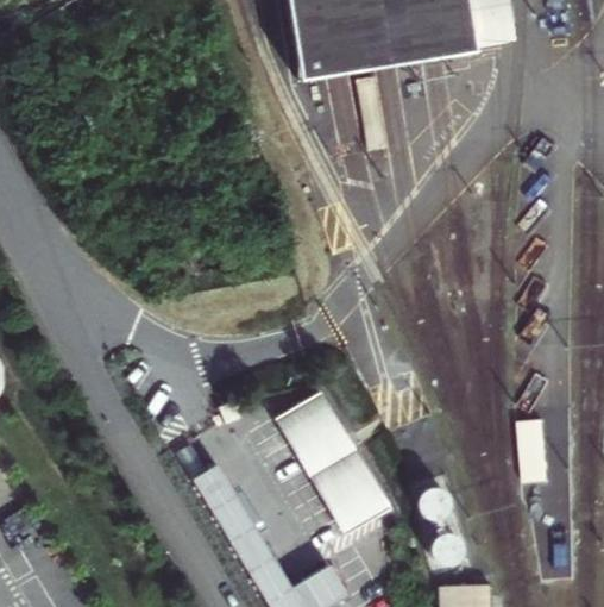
[(288,0),(302,79),(343,72),(390,63),(439,56),(477,49),(469,0),(288,0)]
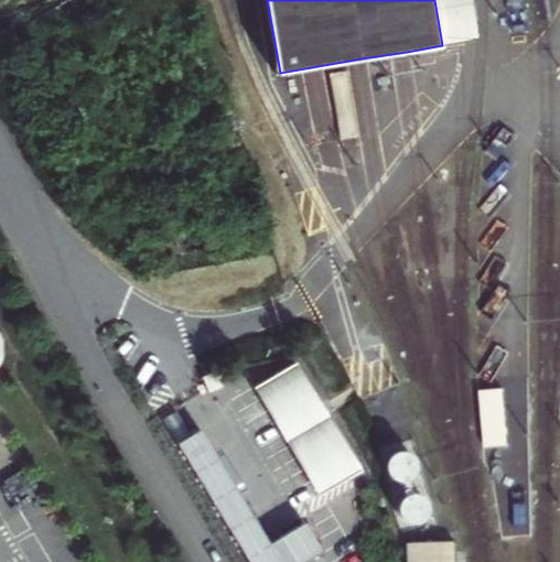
[(434,0),(442,45),(463,42),(481,40),(473,0),(434,0)]
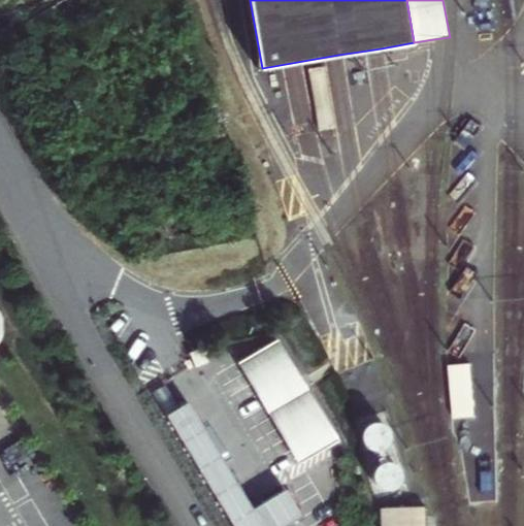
[(303,460),(339,440),(279,338),(243,360),(303,460)]
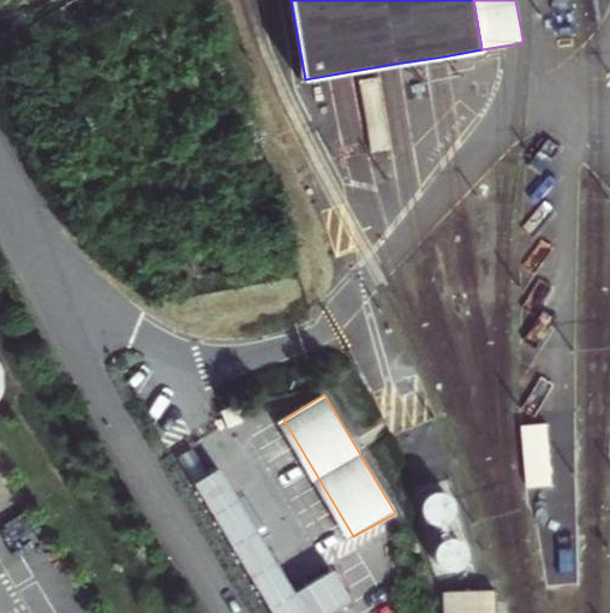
[(441,583),(460,579),(449,519),(430,523),(441,583)]
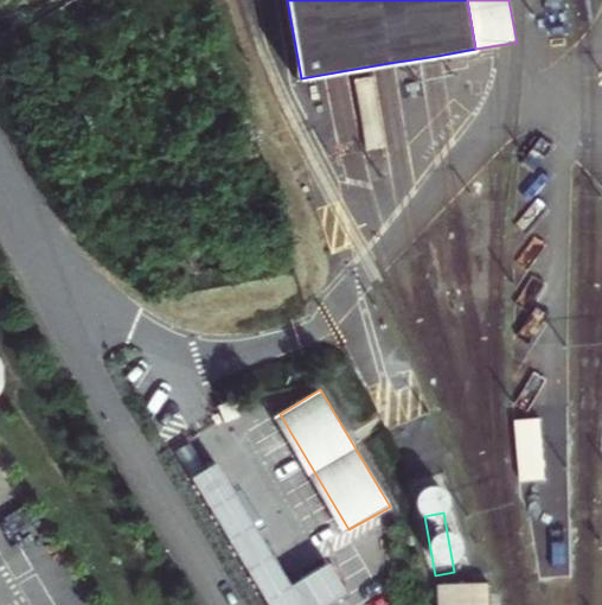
[(444,604),(494,604),(493,583),(443,584),(444,604)]
